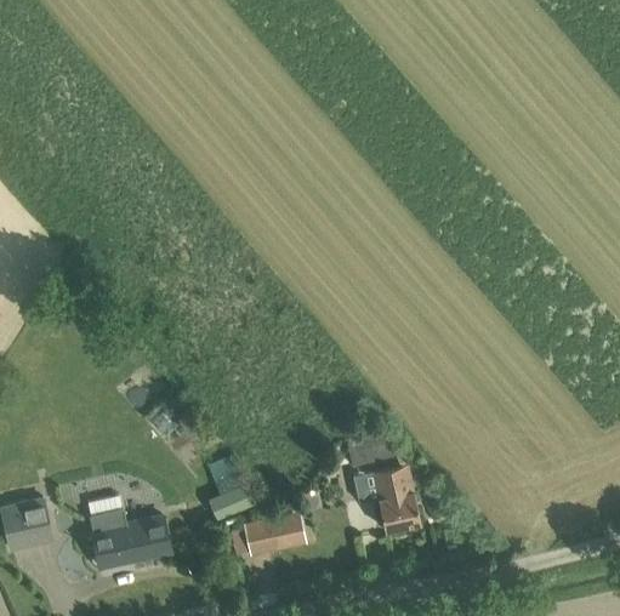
[(334,455),(336,471),(393,457),(387,428),(367,433),(368,438),(333,446),(334,455)]
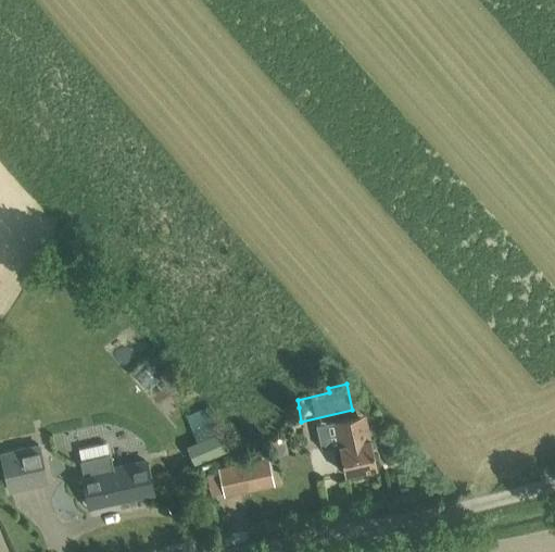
[(354,418),(333,424),(344,477),(376,469),(366,425),(356,427),(354,418)]
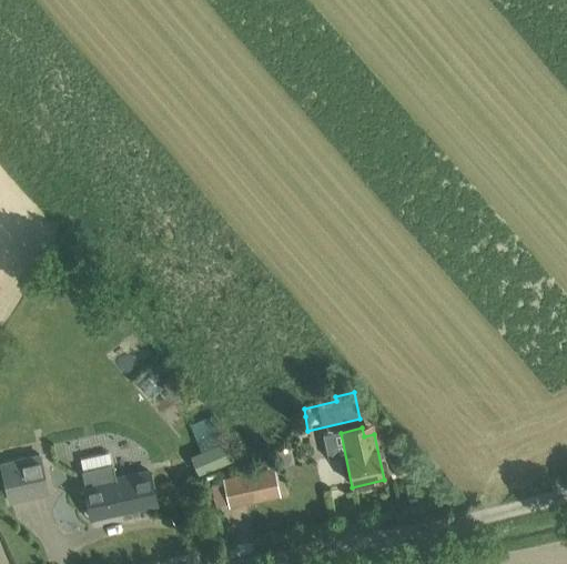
[(233,462),(225,443),(191,457),(198,475),(233,462)]
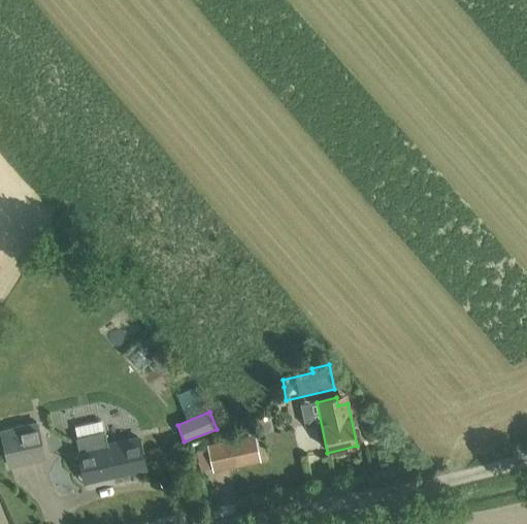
[(36,423),(0,431),(0,435),(8,469),(44,461),(36,423)]
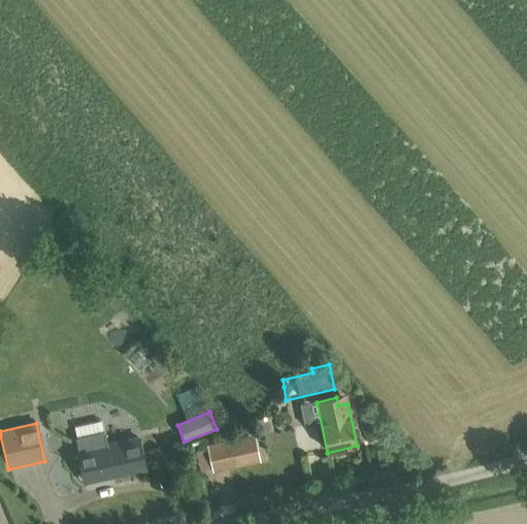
[(77,441),(80,454),(77,454),(84,484),(144,470),(138,441),(107,448),(105,436),(77,441)]
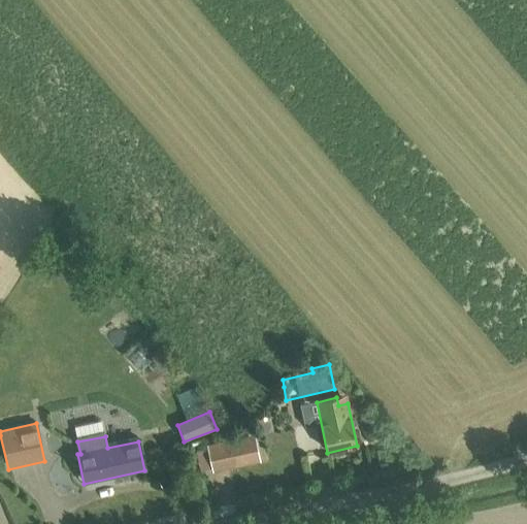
[(205,448),(211,473),(246,465),(241,440),(205,448)]
